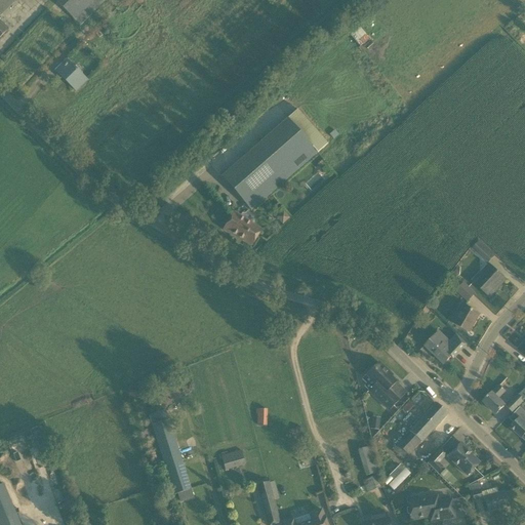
[(0,0),(0,15),(0,16),(16,0),(0,0)]
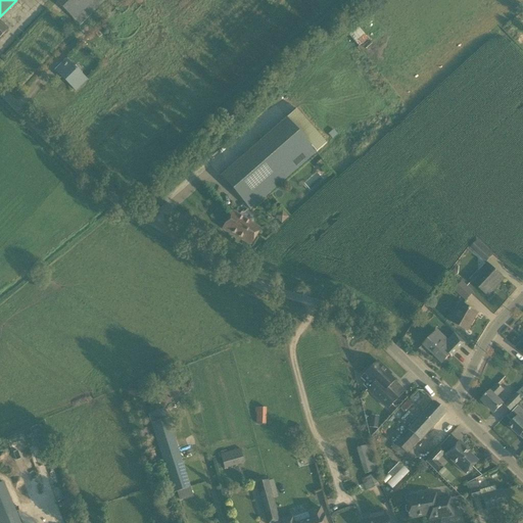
[(57,0),(55,2),(79,26),(104,0),(57,0)]
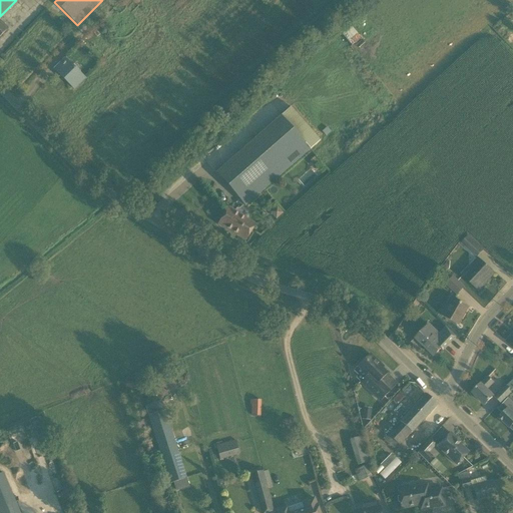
[(352,45),(361,38),(353,28),(344,34),(352,45)]
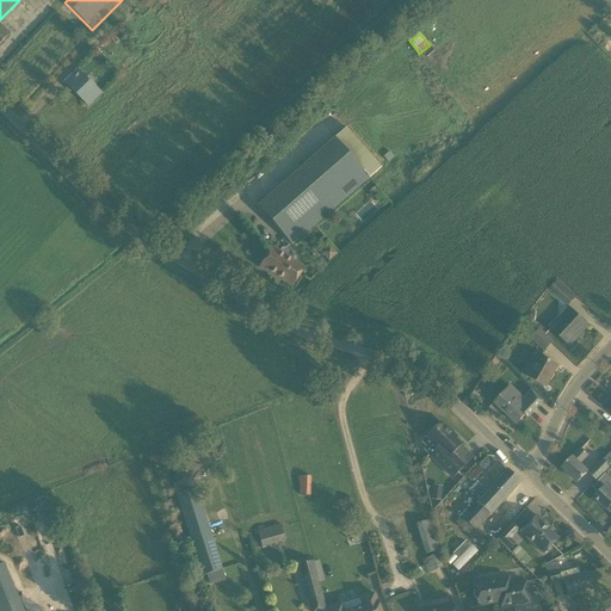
[(102,94),(78,71),(65,82),(88,107),(102,94)]
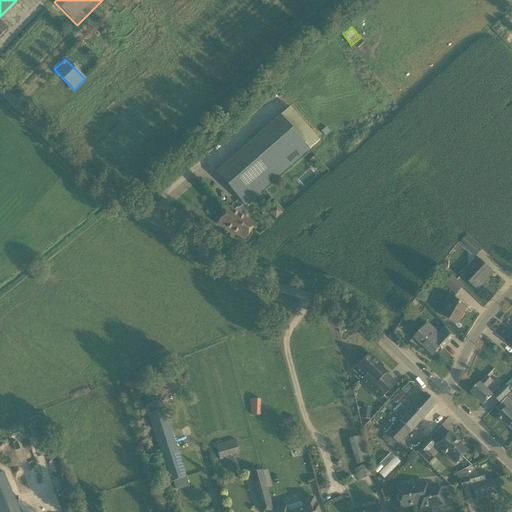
[(216,172),(245,206),(281,174),(309,150),(319,140),(290,107),(252,141),(223,166),(216,172)]
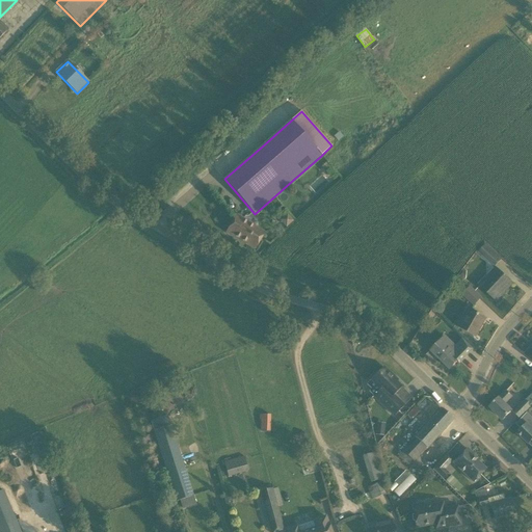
[(256,249),(264,234),(254,227),(255,225),(237,215),(225,233),(241,242),(242,241),(256,249)]
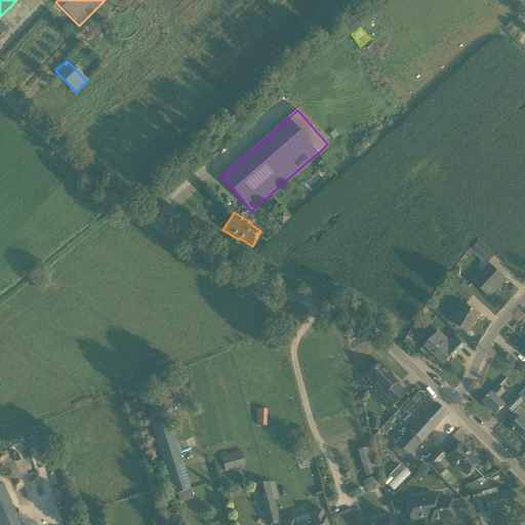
[(278,217),(283,224),(289,218),(284,212),(278,217)]
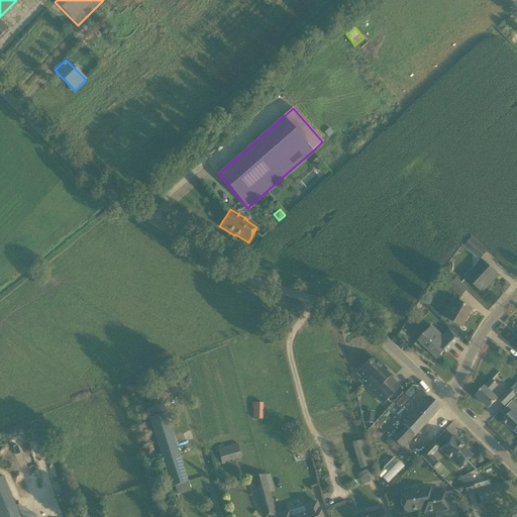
[(471,235),(463,244),(481,260),(488,251),(471,235)]
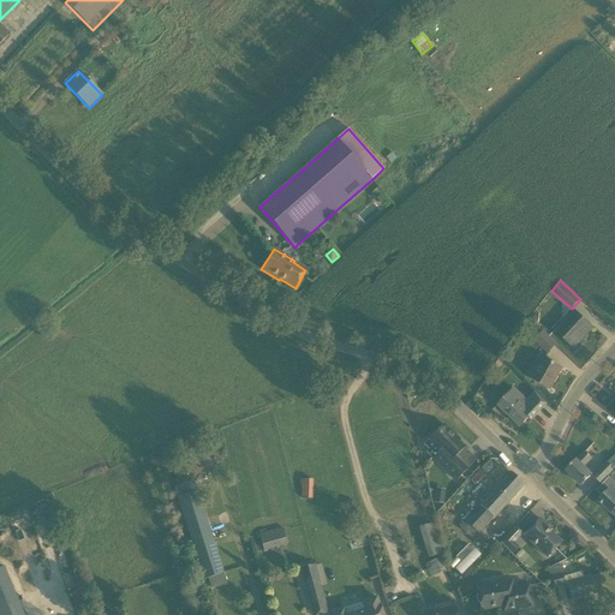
[(562,321),(553,330),(565,340),(573,348),(580,340),(592,327),(590,326),(580,317),(577,312),(572,309),(562,321)]
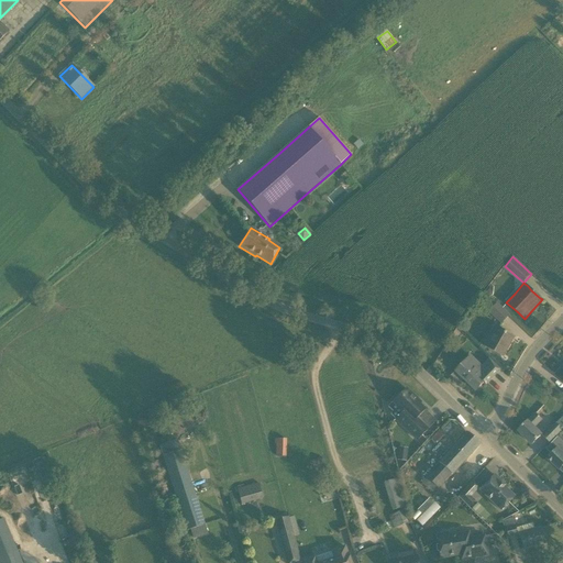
[(489,312),(501,324),(510,316),(497,304),(497,305),(494,301),(487,308),(489,311),(489,312)]
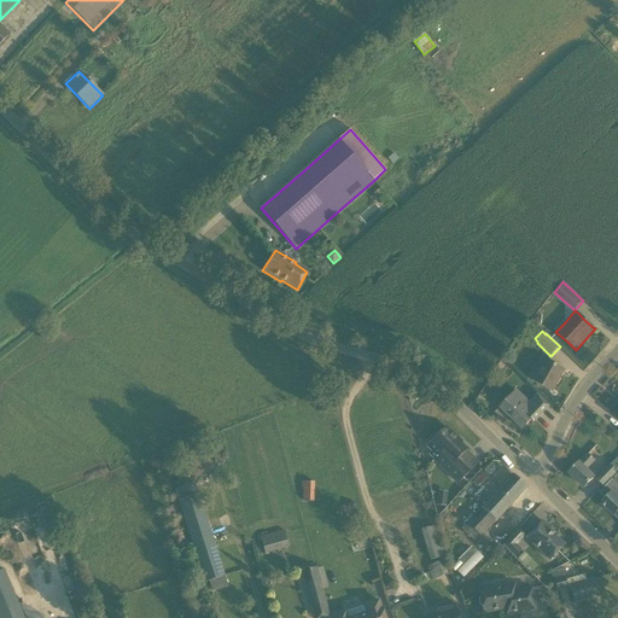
[(564,371),(543,359),(537,369),(535,368),(529,378),(552,391),(564,371)]
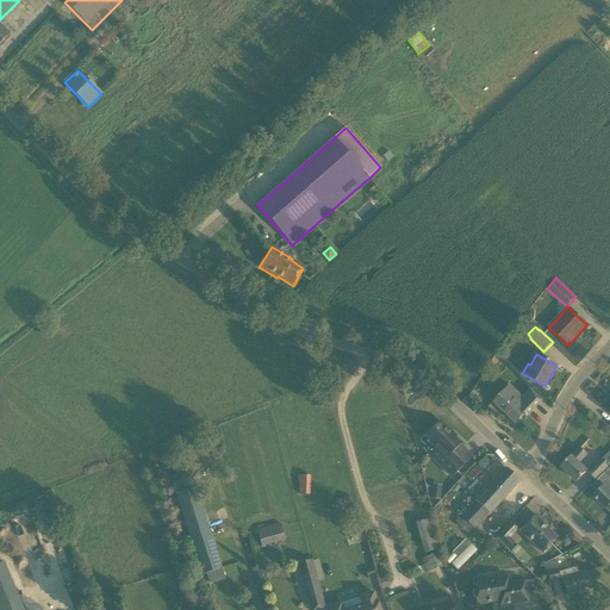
[(503,394),(495,403),(516,424),(524,415),(527,417),(542,400),(534,392),(530,388),(522,398),(517,393),(510,386),(505,392),(503,394)]
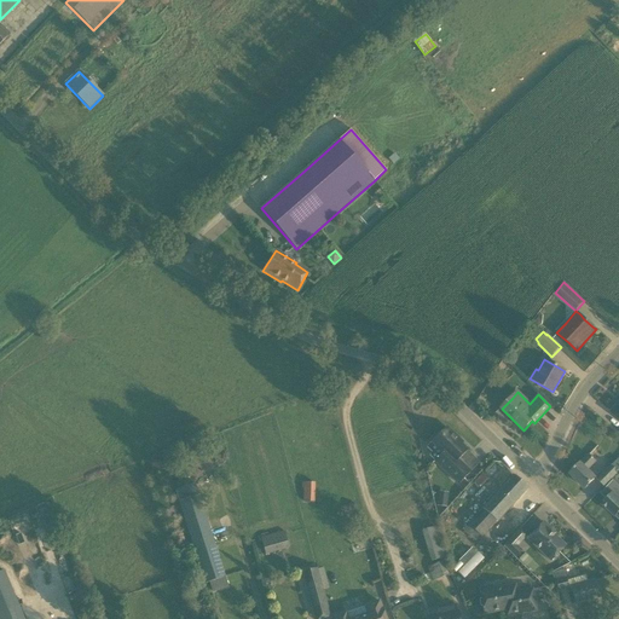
[(438,437),(427,447),(432,453),(429,456),(434,461),(458,485),(470,473),(458,461),(467,451),(461,446),(463,444),(458,440),(446,428),(438,437)]
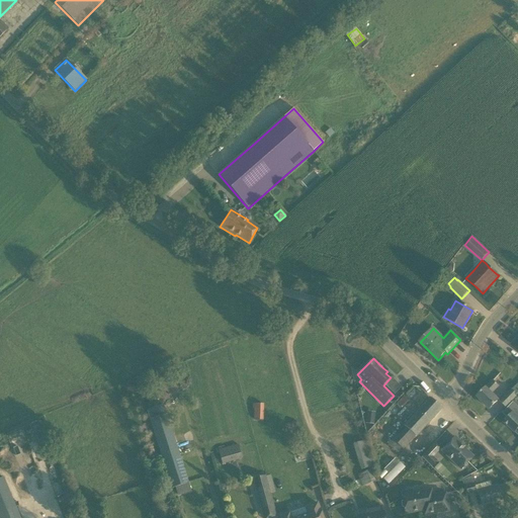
[(492,394),(499,386),(493,380),(486,389),(486,387),(477,397),(490,410),(498,401),(492,394)]
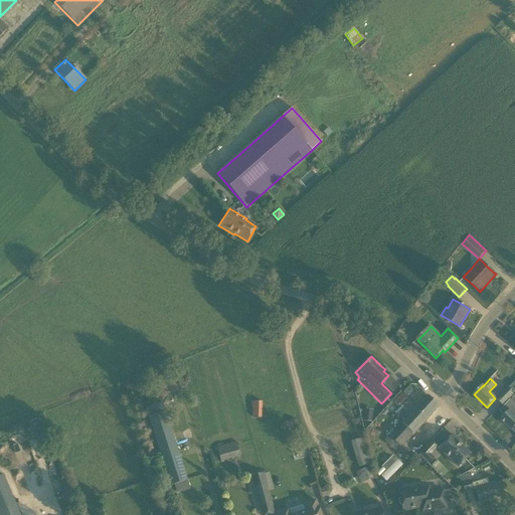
[(514,382),(497,400),(502,405),(514,393),(514,392),(514,391),(514,382)]
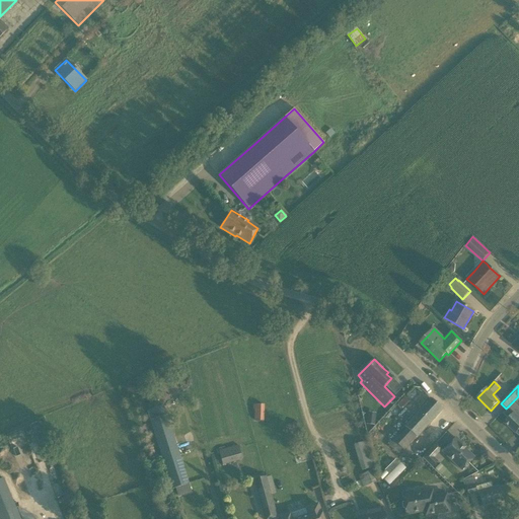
[(397,454),(402,449),(403,450),(416,437),(417,438),(442,410),(430,398),(428,401),(422,396),(416,403),(421,409),(418,412),(416,410),(409,417),(412,420),(388,446),(397,454)]
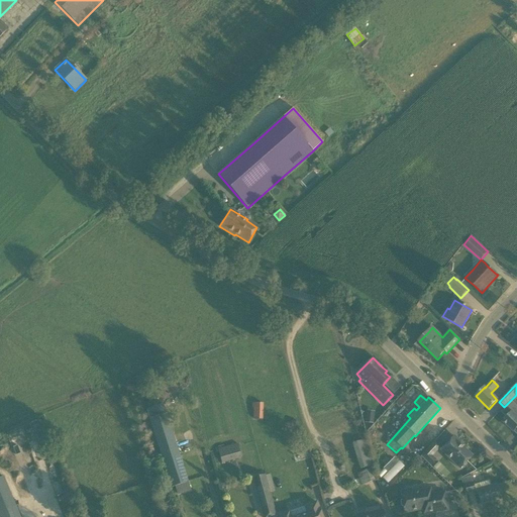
[(401,408),(407,400),(403,396),(396,403),(401,408)]
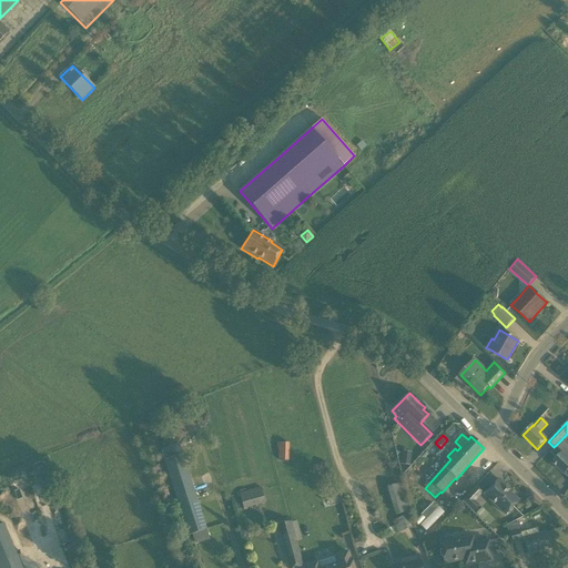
[(563,442),(550,454),(557,459),(553,464),(565,475),(567,469),(567,459),(567,457),(567,446),(567,447),(563,442)]
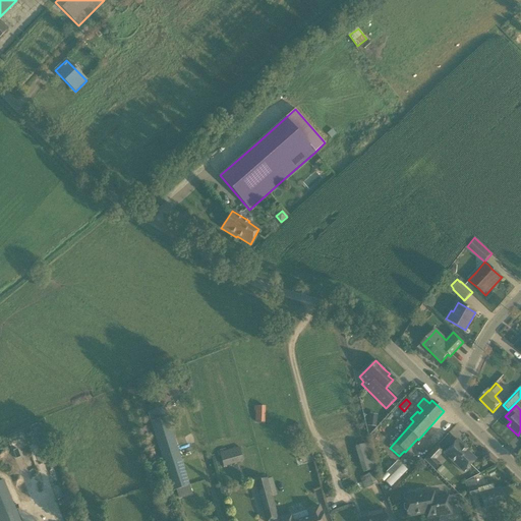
[(265,423),(265,412),(264,412),(264,408),(256,408),(256,412),(255,412),(254,422),(265,423)]
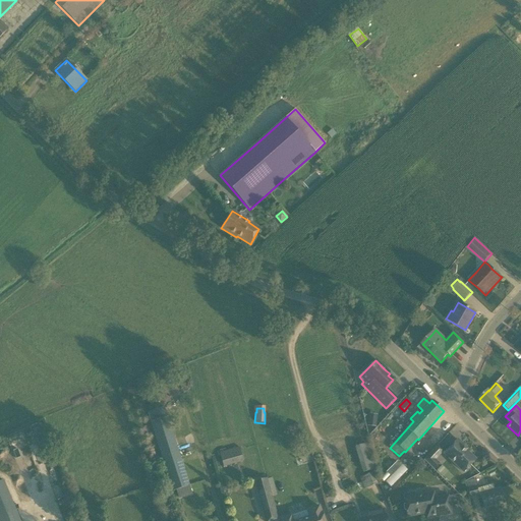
[(151,423),(172,491),(189,486),(189,485),(168,417),(151,423)]
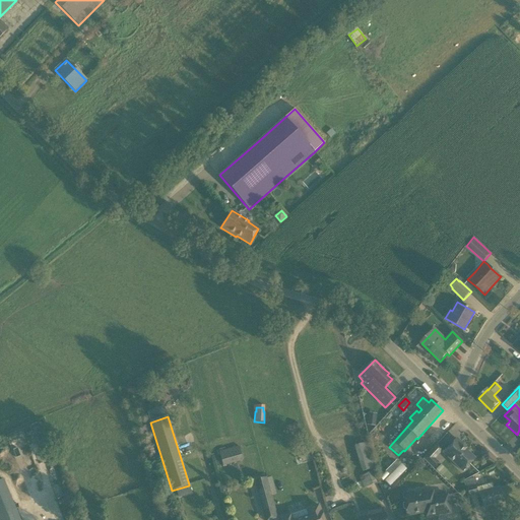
[(443,453),(462,471),(474,459),(465,451),(467,449),(456,439),(443,453)]
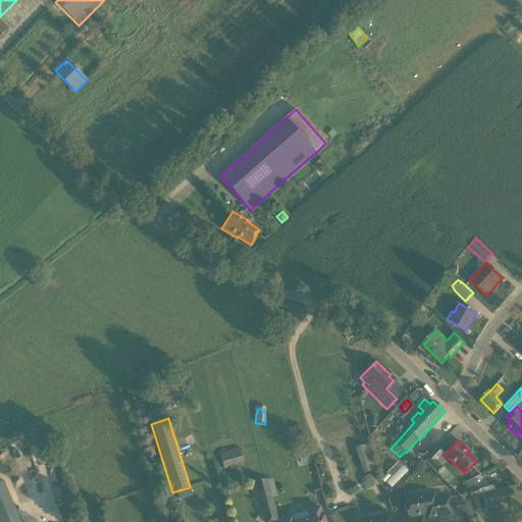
[(436,461),(444,453),(437,447),(424,461),(434,471),(440,465),(436,461)]
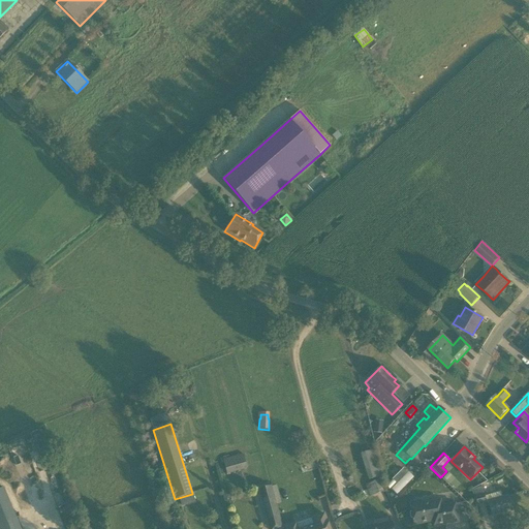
[(374,454),(361,457),(366,481),(379,479),(374,454)]
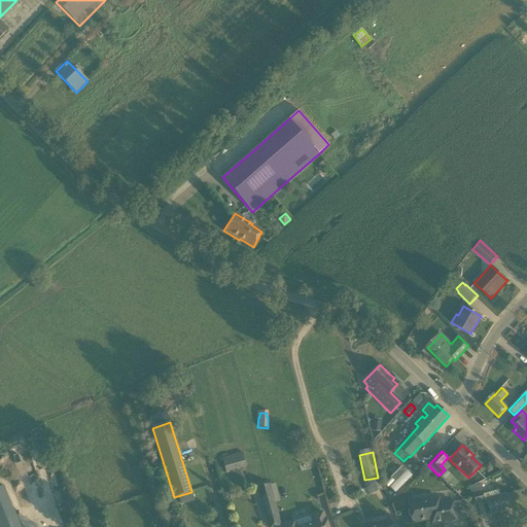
[(243,453),(222,458),(226,472),(247,467),(243,453)]
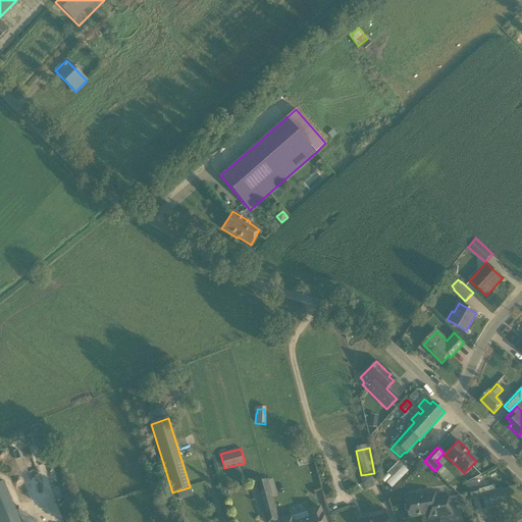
[(442,477),(449,472),(441,465),(436,470),(442,477)]
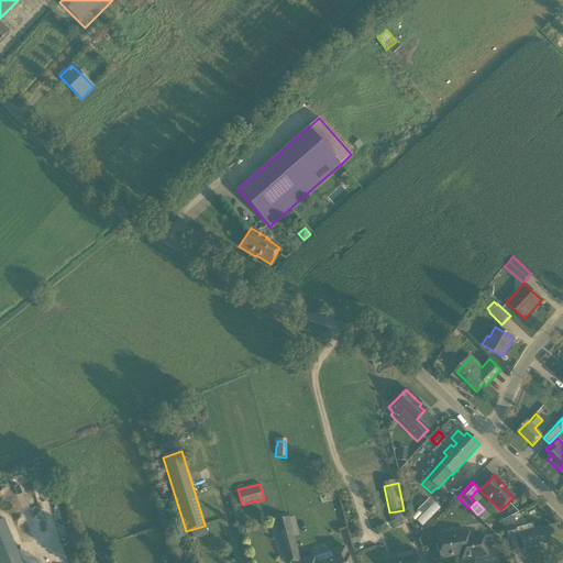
[(394,529),(408,523),(403,511),(388,517),(394,529)]
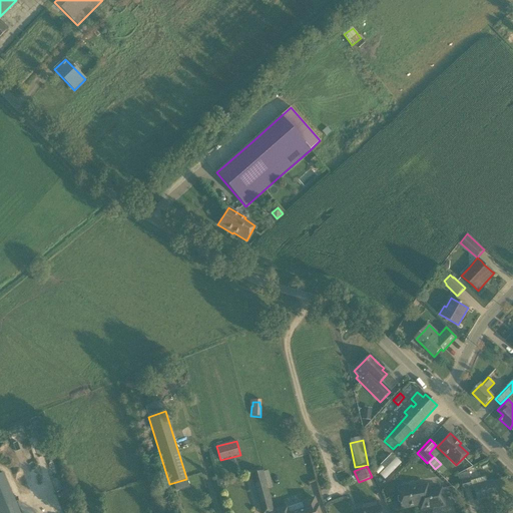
[(259,505),(271,502),(263,472),(250,475),(259,505)]
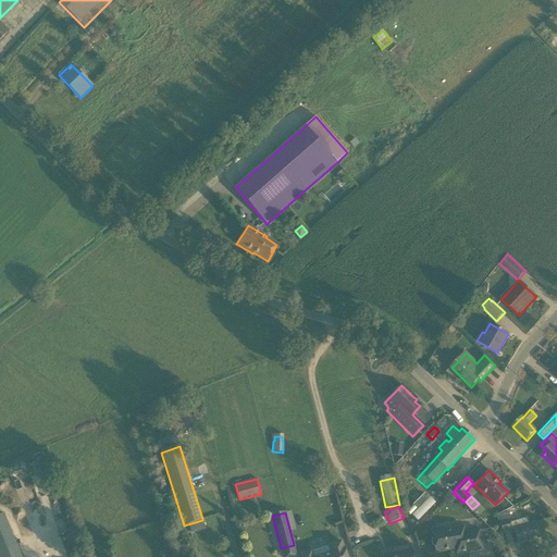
[(529,524),(527,519),(510,523),(507,514),(497,516),(503,532),(514,529),(518,543),(532,539),(532,542),(540,540),(535,522),(529,524)]
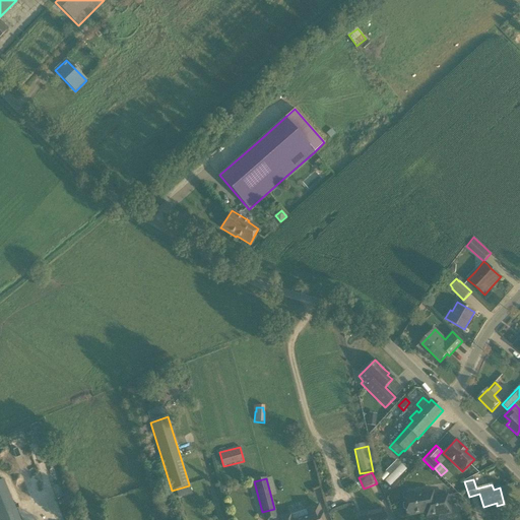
[(349,495),(359,491),(355,482),(346,486),(349,495)]
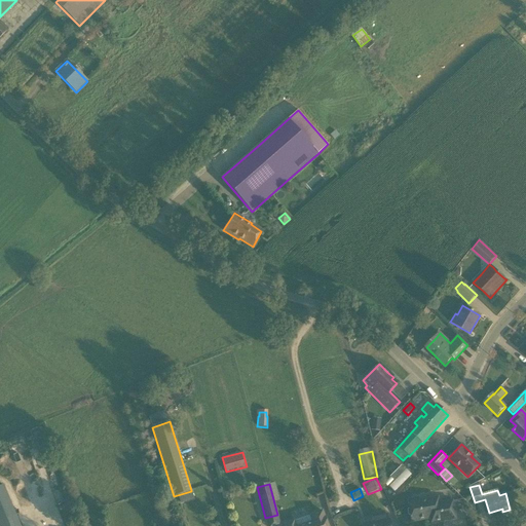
[(419,501),(418,498),(408,499),(411,522),(429,519),(430,524),(455,520),(452,501),(439,503),(438,497),(419,501)]
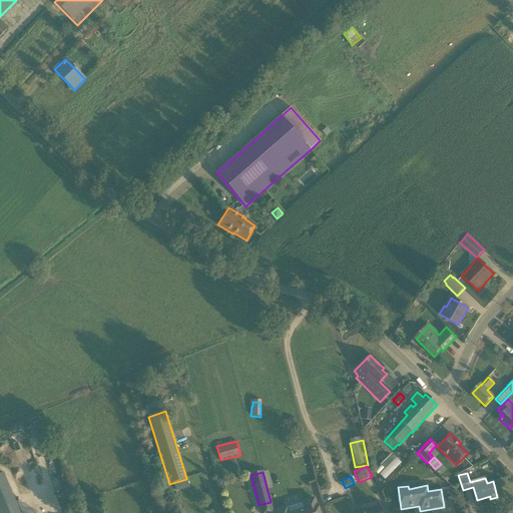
[(278,512),(319,512),(314,499),(278,511),(278,512)]
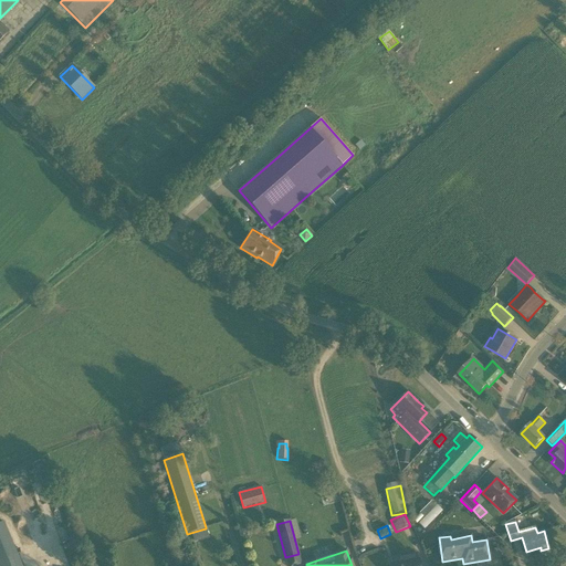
[(401,563),(400,556),(390,557),(391,565),(390,565),(419,565),(419,561),(401,563)]
